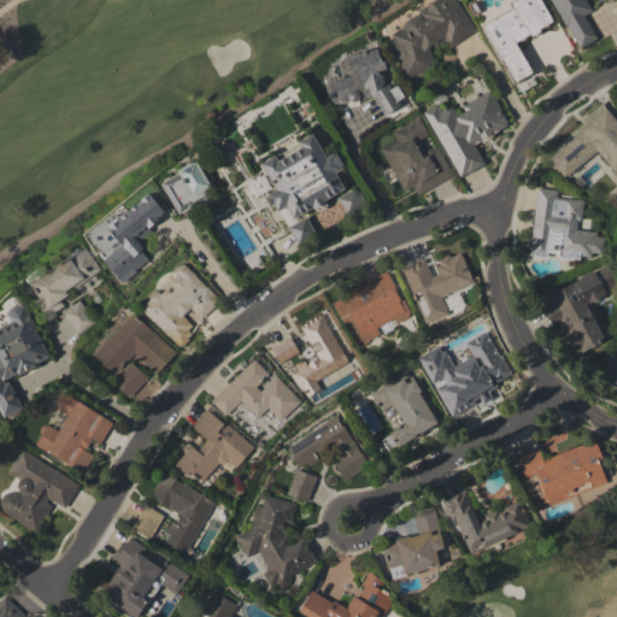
[(404,77),(435,69),(428,46),(445,41),(446,43),(470,36),(459,0),(456,0),(388,19),(404,77)]
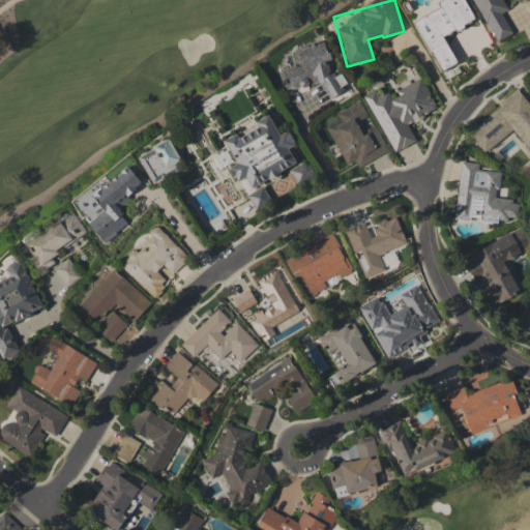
[(443,35),(474,21),(465,0),(440,0),(437,2),(440,8),(414,21),(438,72),(457,64),(443,35)]
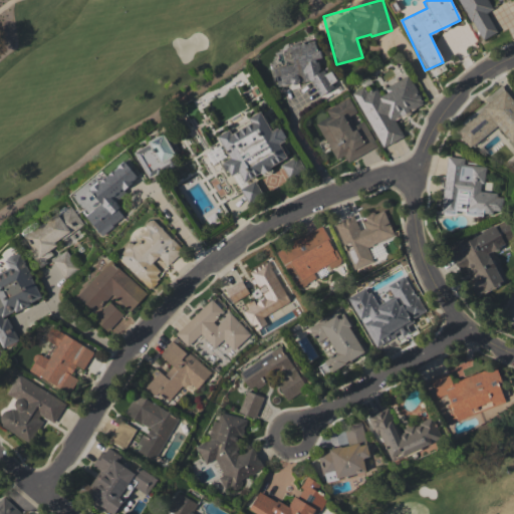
[(497,32),(487,12),(492,9),(487,0),(458,0),(480,41),(497,32)]
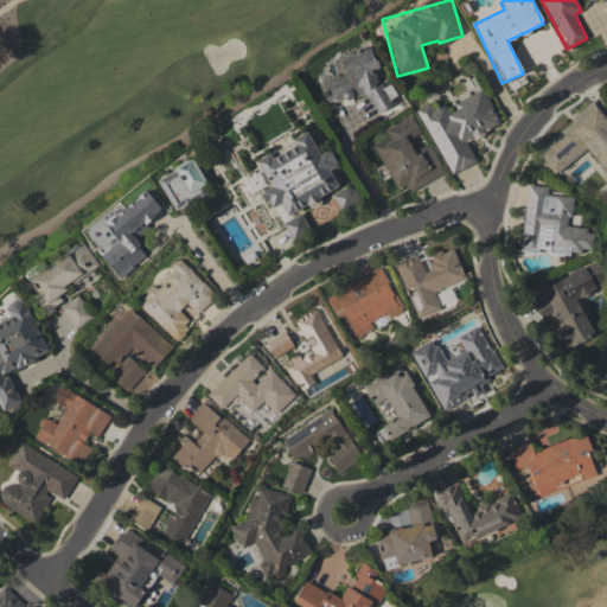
[(326,103),(368,95),(377,113),(395,103),(391,83),(390,83),(381,84),(372,70),(379,66),(372,53),(372,49),(338,55),(339,61),(344,70),(326,81),(323,81),(326,103)]
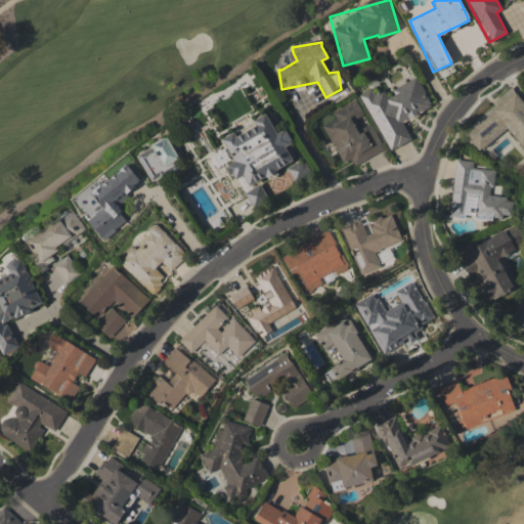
[(388,150),(411,139),(402,121),(432,106),(418,78),(385,93),(384,89),(374,94),(372,88),(360,93),(388,150)]
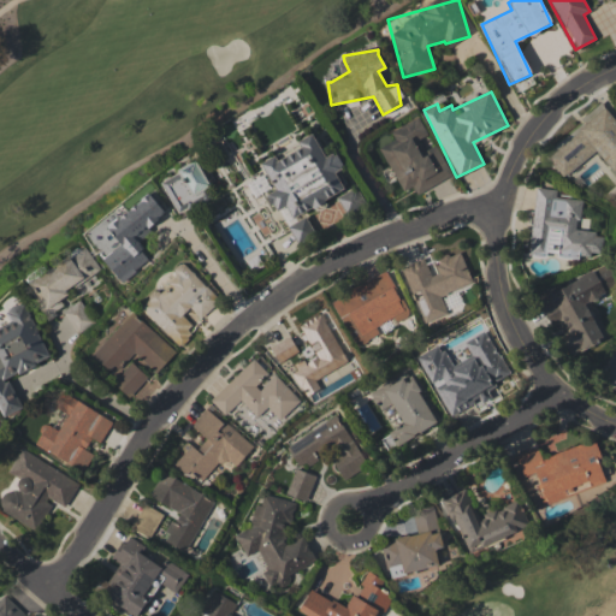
[(596,150),(614,172),(615,170),(615,120),(603,105),(544,153),(563,177),(596,150)]
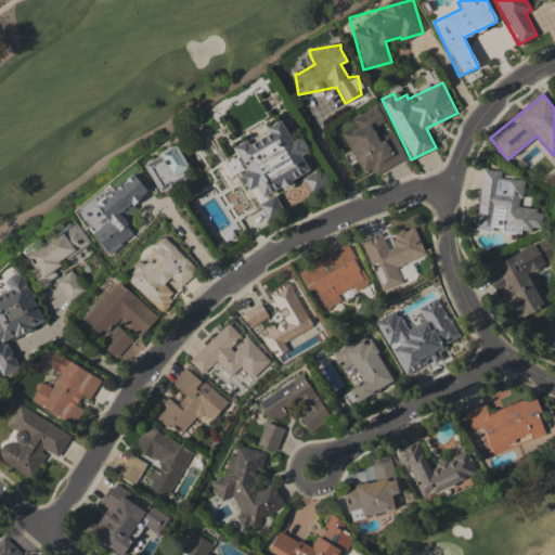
[(341,132),(363,172),(372,168),(375,175),(407,158),(392,130),(383,136),(377,126),(385,121),(376,105),(352,118),(356,125),(341,132)]
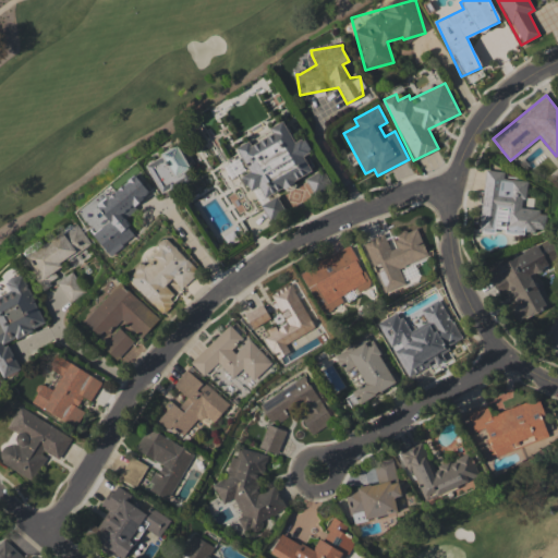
[(237,147),(250,172),(243,176),(258,203),(313,172),(303,156),(312,152),(303,136),(294,142),(283,121),(237,147)]
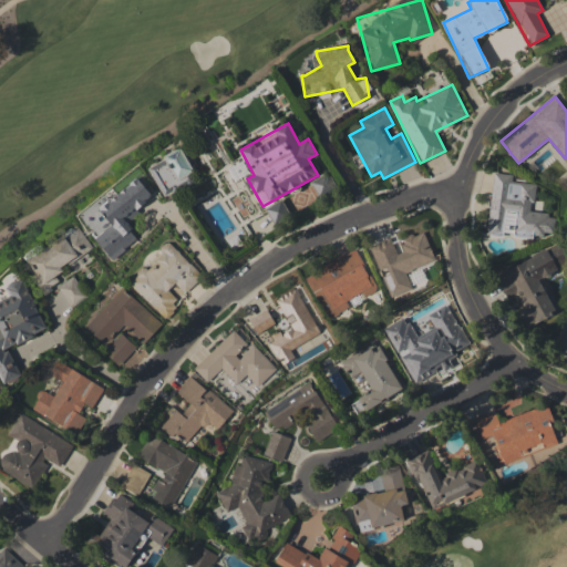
[(162,193),(195,175),(181,148),(147,166),(162,193)]
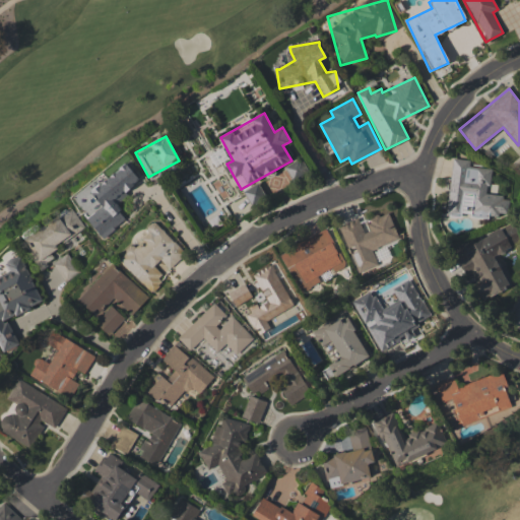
[(293,179),(308,171),(300,157),(285,166),(293,179)]
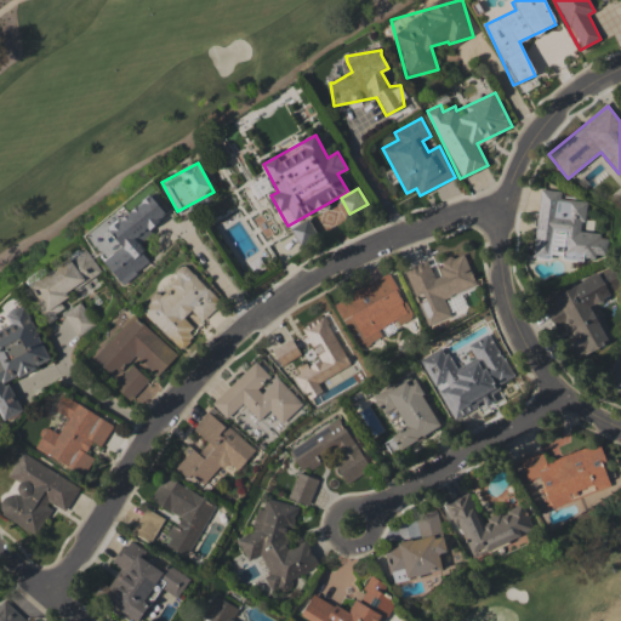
[(533,257),(551,260),(551,257),(594,261),(596,255),(607,255),(608,235),(582,233),(586,201),(560,199),(560,191),(540,189),(533,257)]
